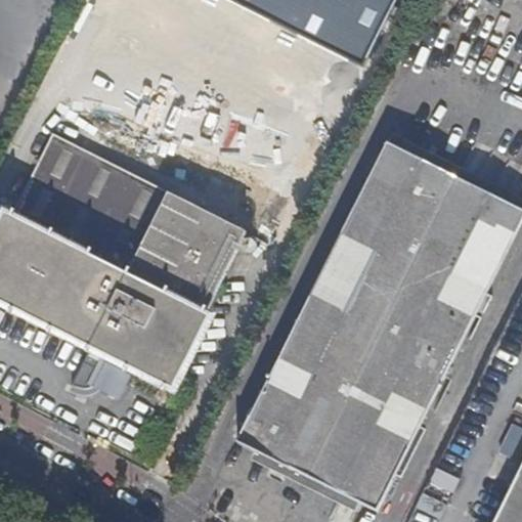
[(341,44),(357,0),(313,0),(303,29),(341,44)]
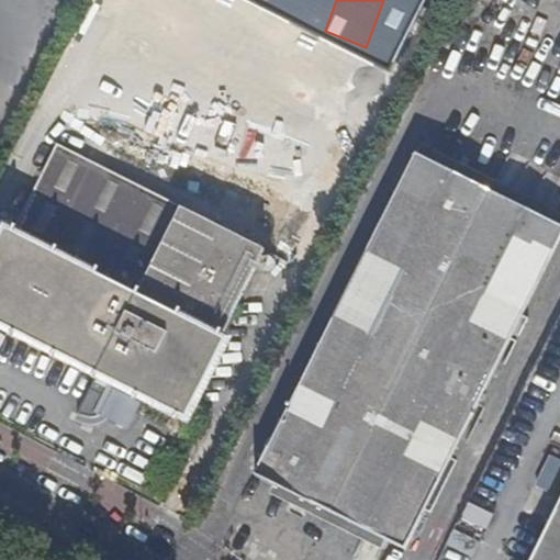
[(222,226),(56,141),(0,249),(0,322),(97,371),(75,414),(94,424),(116,381),(135,391),(180,414),(284,203),(244,182),(222,226)]
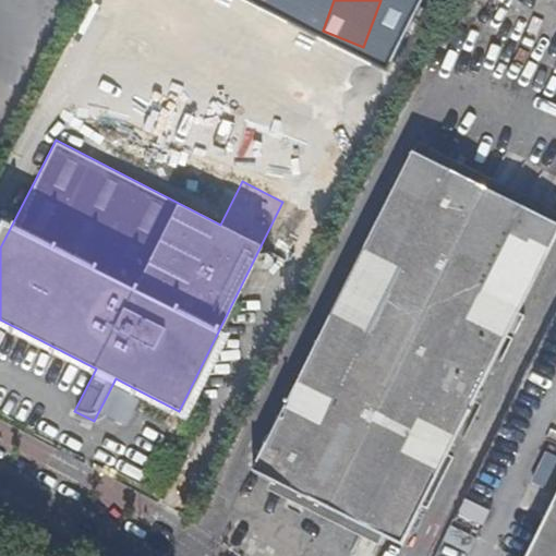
[(430,159),(411,149),(407,159),(426,169),(430,159)]
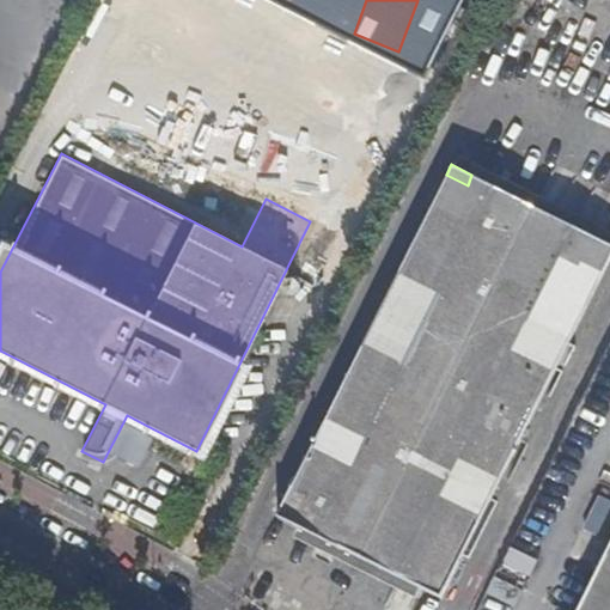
[(468,185),(446,175),(276,513),(440,597),(609,258),(569,238),(575,226),(471,175),(468,185)]
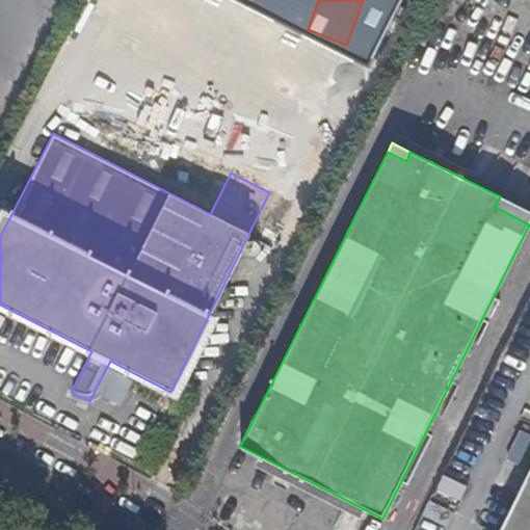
[(529,211),(500,196),(495,207),(529,224),(529,222),(529,211)]
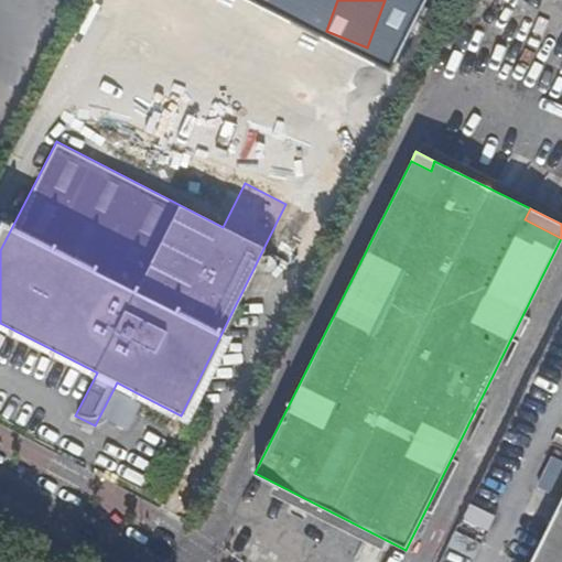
[(136,392),(117,382),(95,425),(115,436),(136,392)]
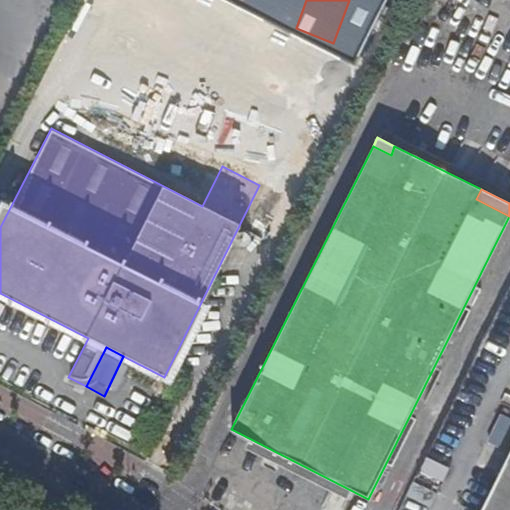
[(509,509),(509,452),(481,509),(509,509)]
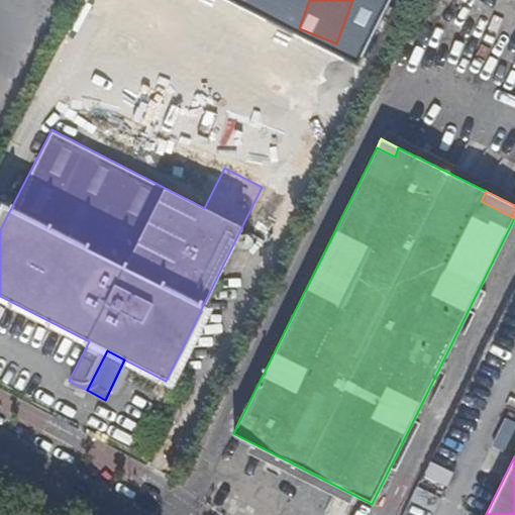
[(417,485),(410,500),(432,510),(439,495),(417,485)]
